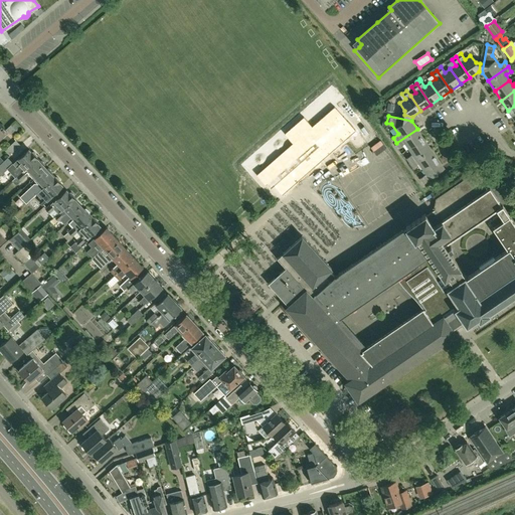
[(408,149),(423,139),(417,129),(396,143),(399,147),(405,143),(408,149)]
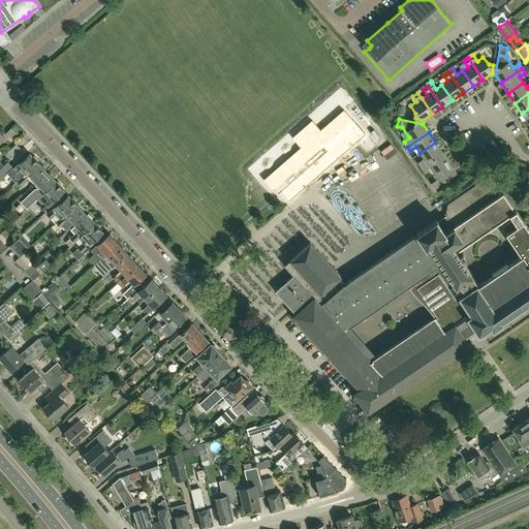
[(422,167),(442,152),(435,143),(419,153),(424,158),(417,162),(422,167)]
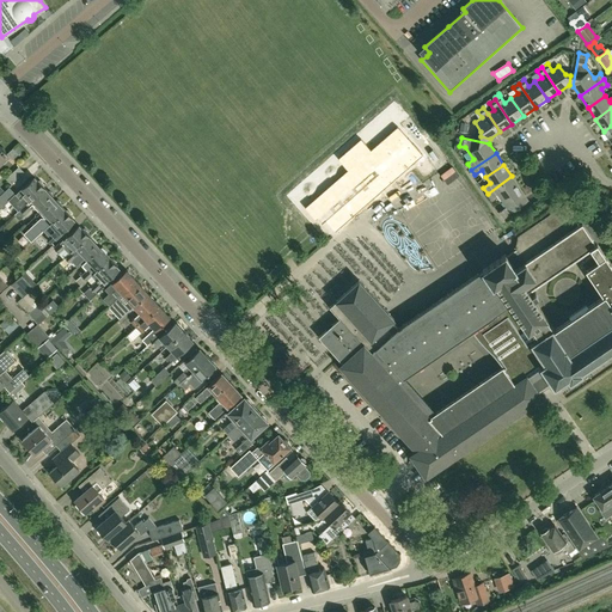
[(25,172),(19,167),(7,178),(12,184),(25,172)]
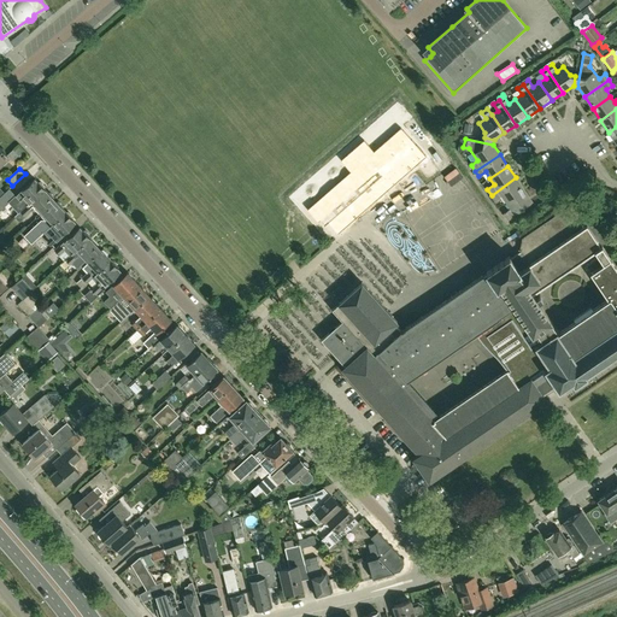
[(371,193),(370,193),(378,204),(407,180),(399,169),(398,170),(383,182),(377,187),(371,193)]
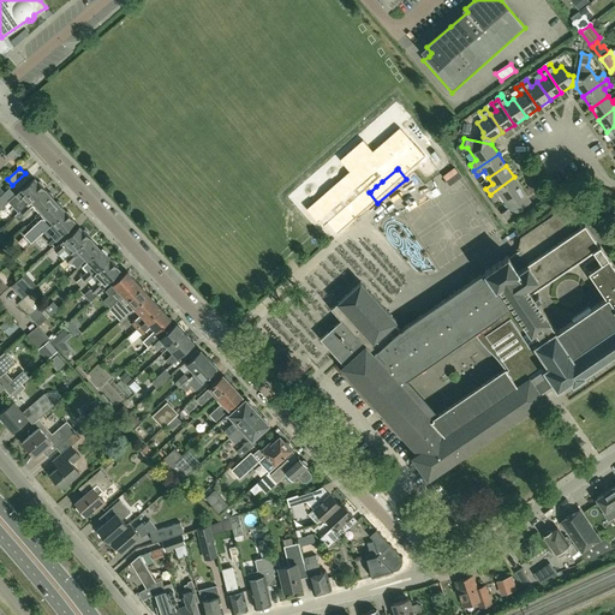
[(523,189),(514,177),(490,195),(494,199),(500,195),(505,202),(523,189)]
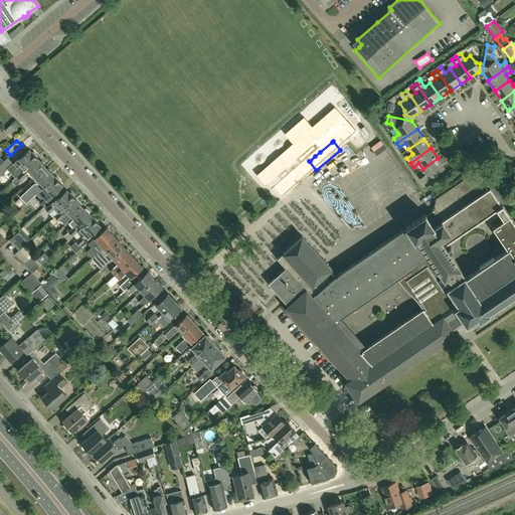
[(25,169),(36,158),(37,158),(29,150),(20,158),(9,168),(12,172),(21,164),(25,169)]
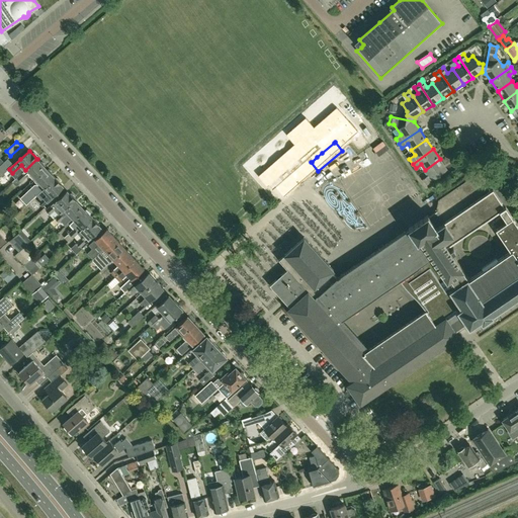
[(39,163),(36,159),(25,170),(17,177),(21,181),(29,174),(33,179),(35,177),(35,178),(46,169),(45,167),(46,165),(42,162),(39,163)]
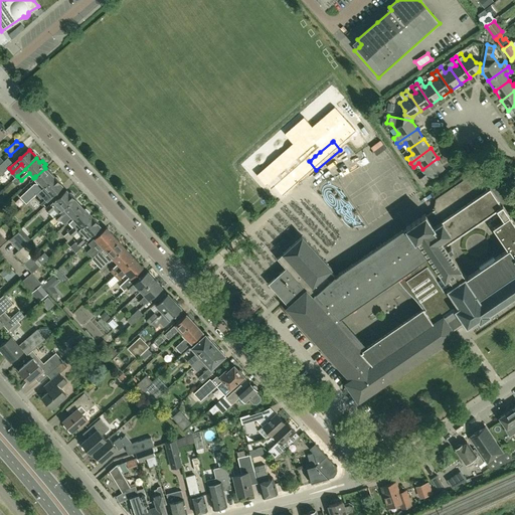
[(445,169),(438,158),(422,169),(426,174),(420,178),(423,183),(445,169)]
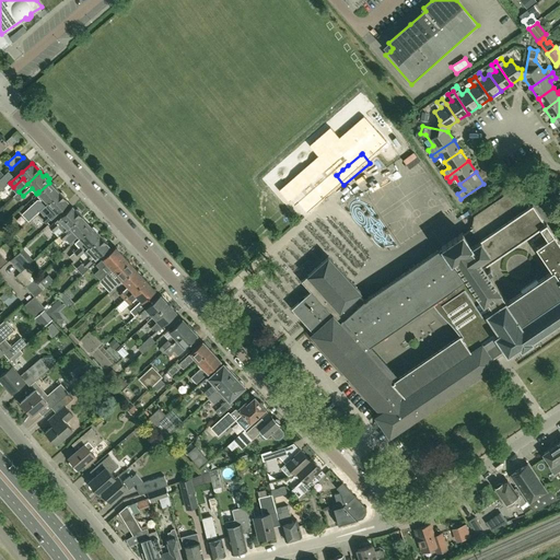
[(559,241),(547,221),(553,217),(552,214),(556,212),(548,200),(544,203),(527,179),(475,216),(473,228),(464,233),(463,232),(442,246),(364,300),(359,293),(361,291),(357,287),(329,256),(302,280),(311,291),(304,296),(306,300),(301,304),(299,302),(292,307),(306,324),(311,328),(313,330),(315,331),(313,335),(382,411),(376,415),(389,434),(494,362),(486,349),(499,340),(508,354),(520,346),(522,349),(535,341),(534,339),(559,321),(559,241)]
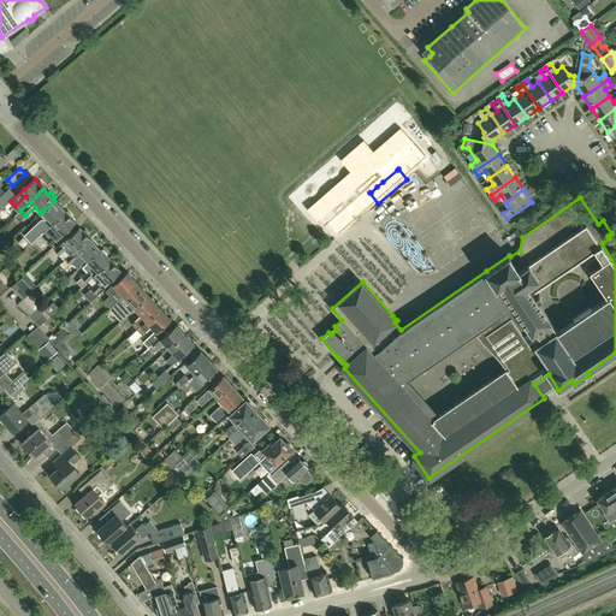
[(65,213),(65,212),(61,208),(63,206),(59,201),(55,202),(54,201),(42,212),(43,212),(41,214),(47,220),(37,229),(42,234),(45,231),(65,213)]
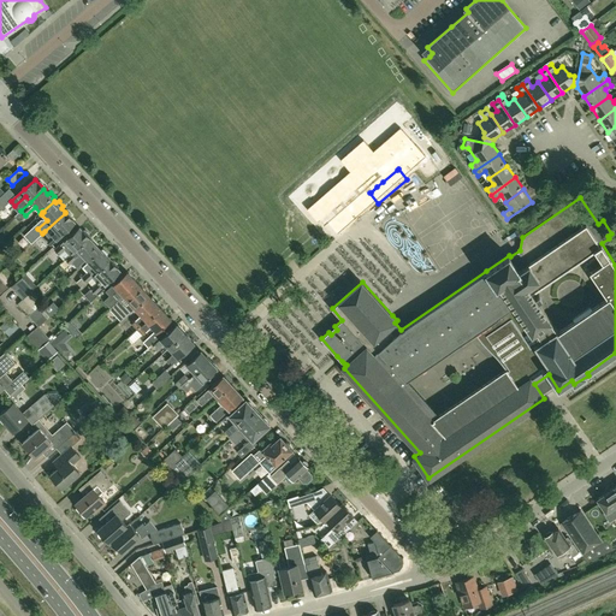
[(75,221),(65,212),(65,213),(45,231),(49,237),(47,241),(51,246),(65,232),(64,232),(75,221)]
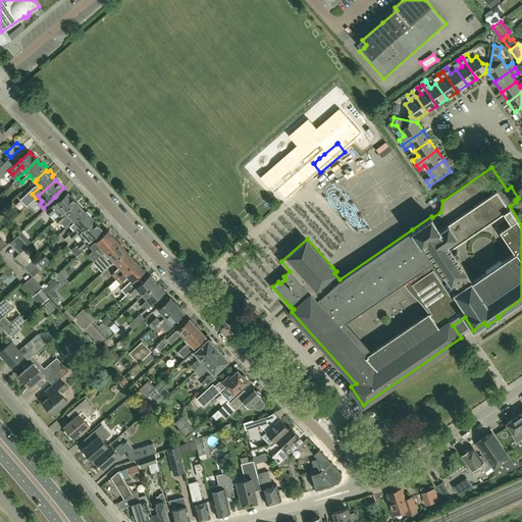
[(76,201),(68,193),(58,201),(47,211),(50,215),(54,212),(59,216),(75,201),(75,202),(76,201)]
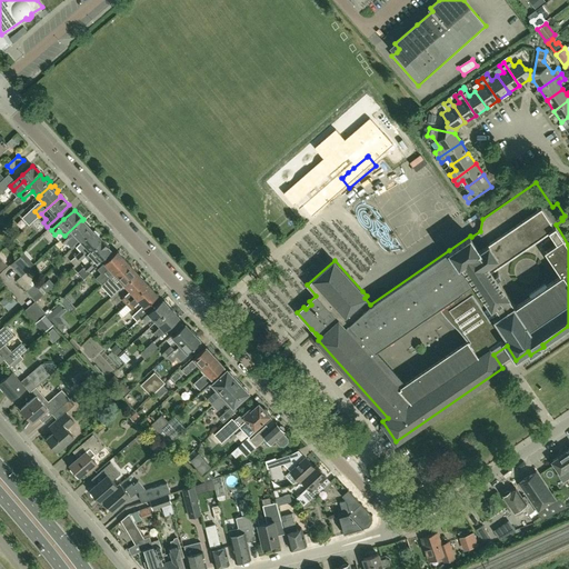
[(81,240),(92,230),(82,220),(82,219),(65,236),(60,239),(69,249),(80,238),(81,240)]
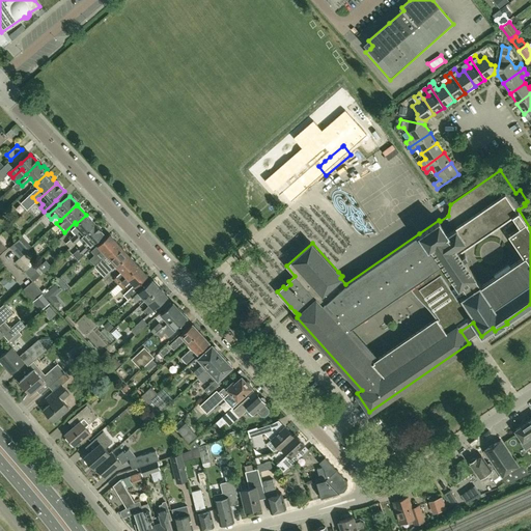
[(95,225),(95,224),(92,221),(93,219),(89,215),(87,216),(86,215),(76,224),(77,225),(72,230),(76,234),(71,239),(75,244),(83,236),(95,225)]
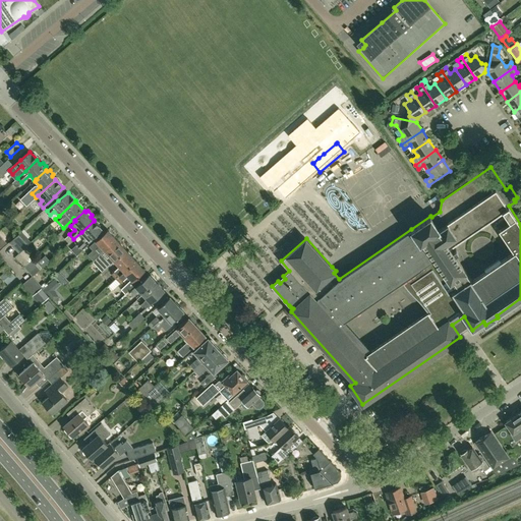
[(93,237),(102,228),(94,220),(94,221),(81,232),(85,236),(77,244),(81,248),(93,237)]
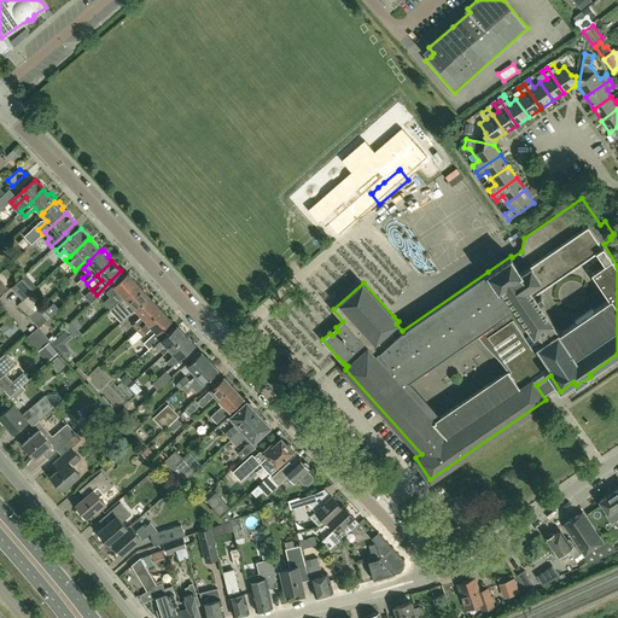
[(111,309),(139,284),(128,272),(106,292),(111,297),(105,302),(111,309)]
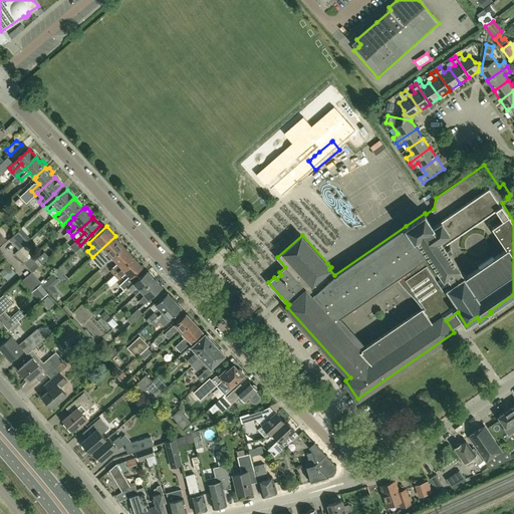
[(18,231),(10,239),(20,249),(28,241),(18,231)]
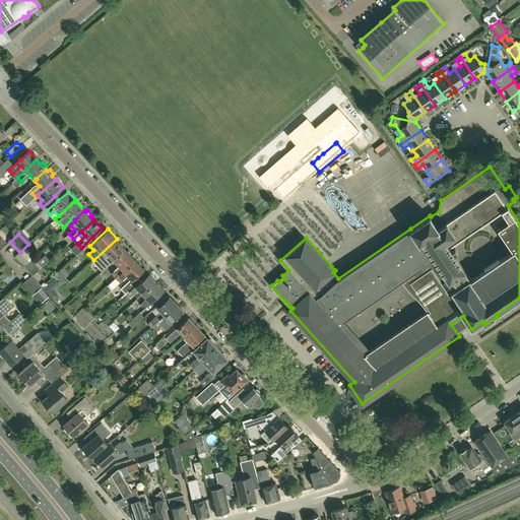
[(103,270),(126,249),(117,239),(93,260),(103,270)]
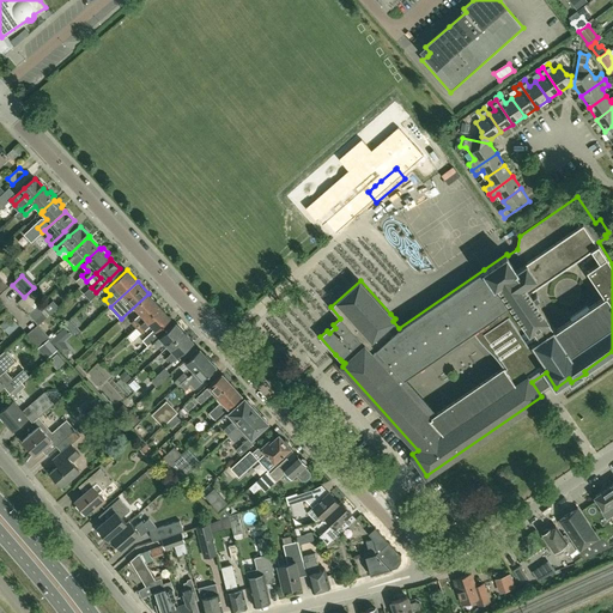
[(132,322),(137,327),(137,328),(161,307),(150,295),(135,308),(141,314),(132,322)]
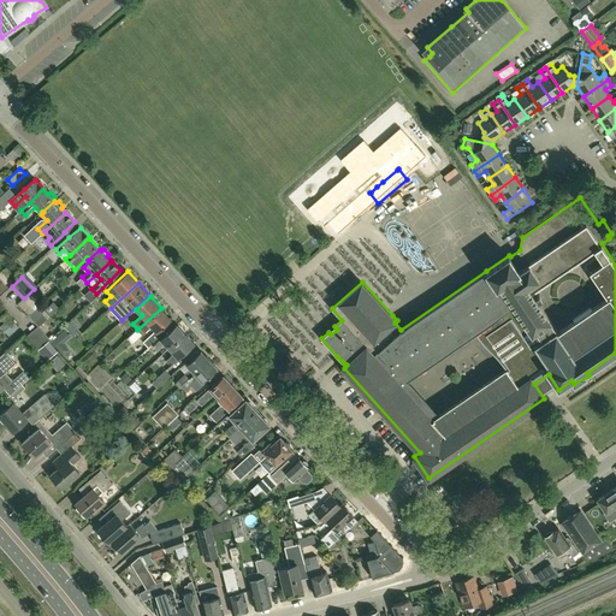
[(39,326),(39,327),(47,319),(37,308),(29,315),(39,326)]
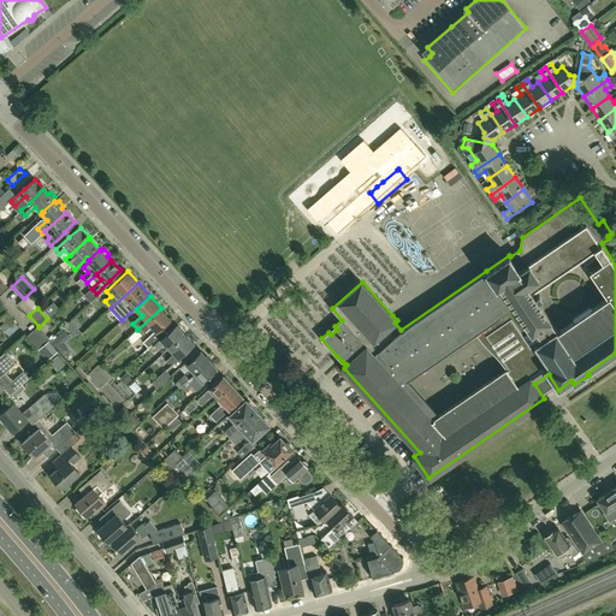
[(172,319),(161,308),(137,330),(137,329),(128,337),(134,343),(152,326),(155,331),(143,342),(148,348),(164,333),(160,330),(172,319)]
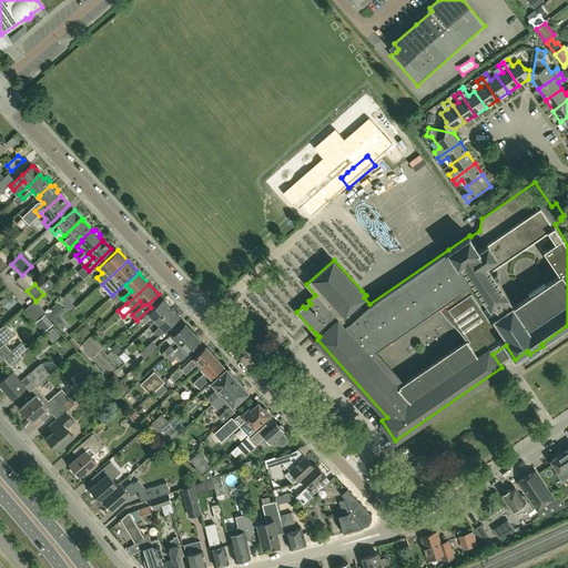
[(18,302),(10,293),(1,300),(9,308),(18,302)]
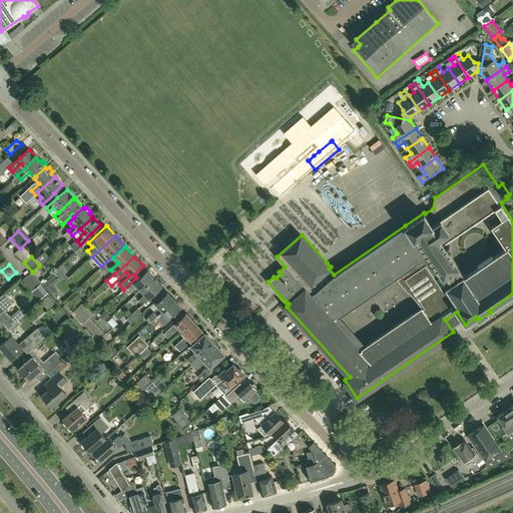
[(141,290),(154,278),(147,271),(128,288),(130,290),(136,285),(141,290)]
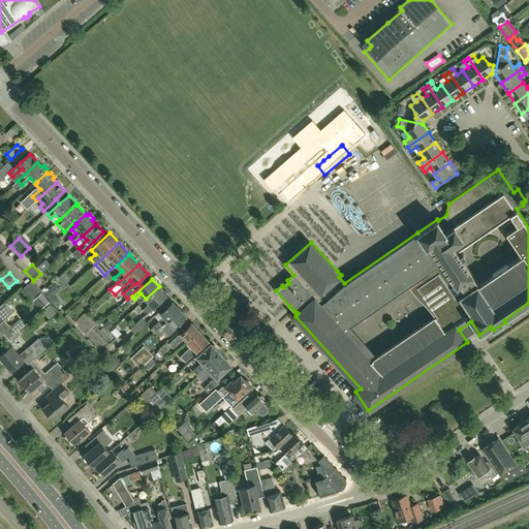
[(33,281),(33,280),(23,289),(33,300),(42,290),(33,281)]
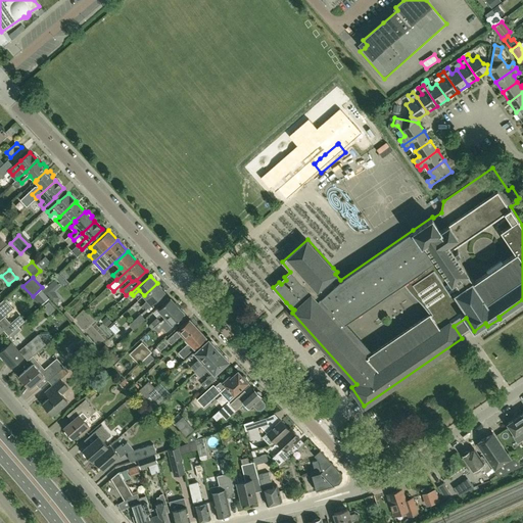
[(65,278),(60,282),(64,287),(69,283),(65,278)]
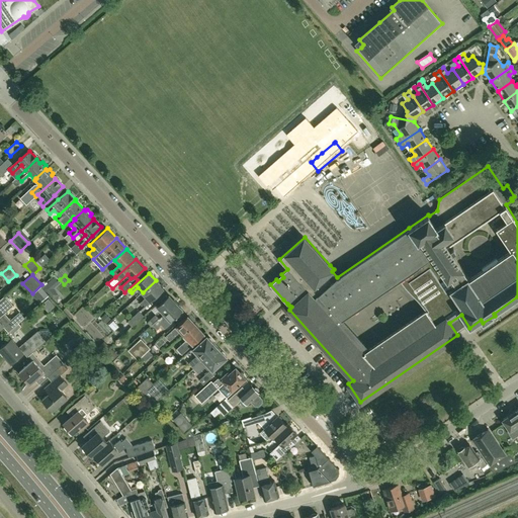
[(164,289),(156,280),(143,292),(147,296),(141,303),(145,308),(164,289)]
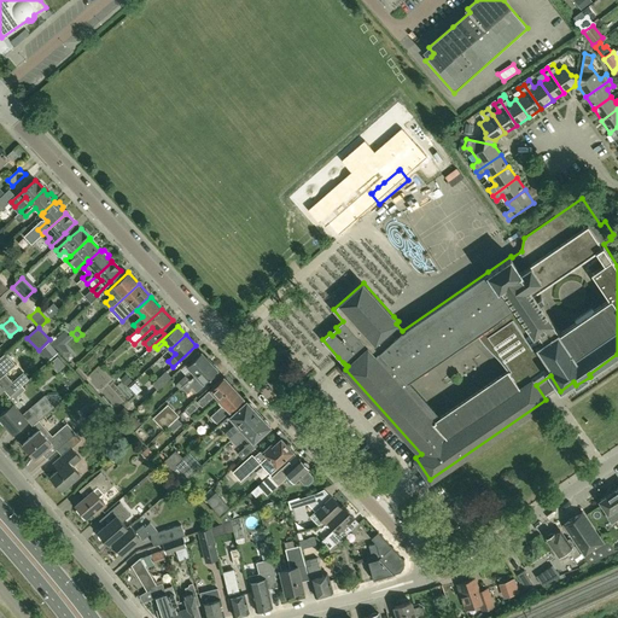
[(184,385),(210,361),(202,353),(187,365),(192,369),(179,382),(184,385)]
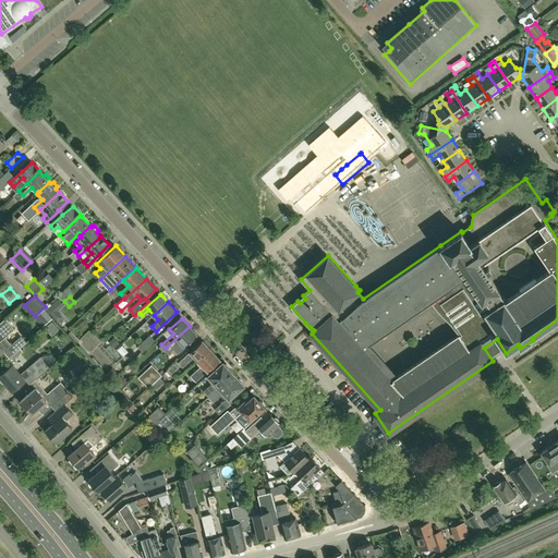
[(12,346),(5,337),(14,329),(5,319),(0,324),(0,353),(3,351),(10,358),(26,342),(22,337),(12,346)]
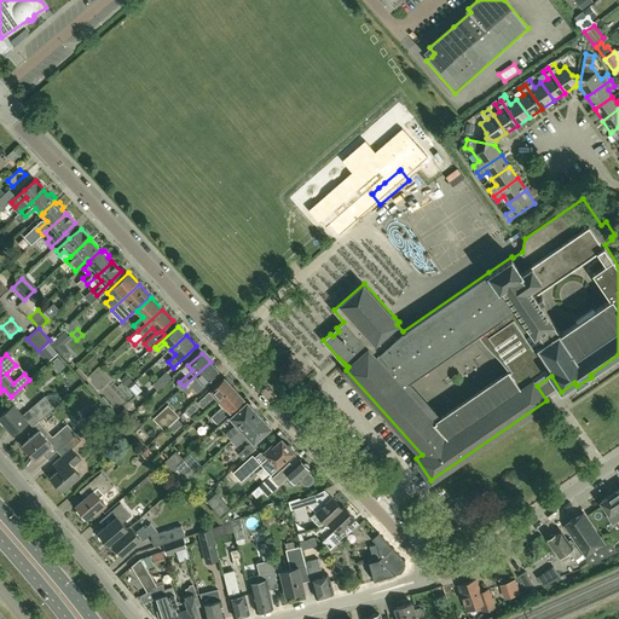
[(57,357),(53,360),(61,370),(65,365),(57,357)]
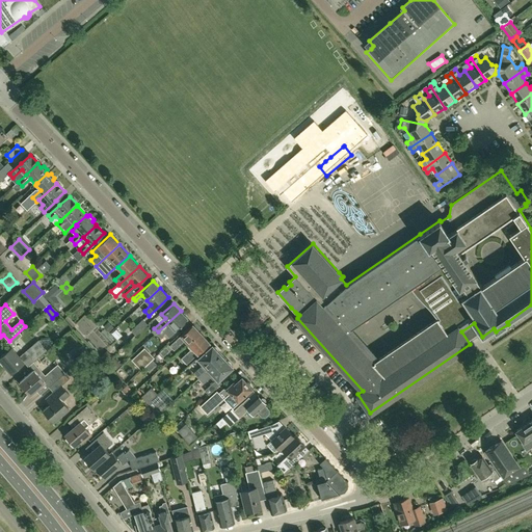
[(188,318),(181,311),(158,331),(161,336),(164,333),(169,338),(177,330),(176,329),(188,318)]
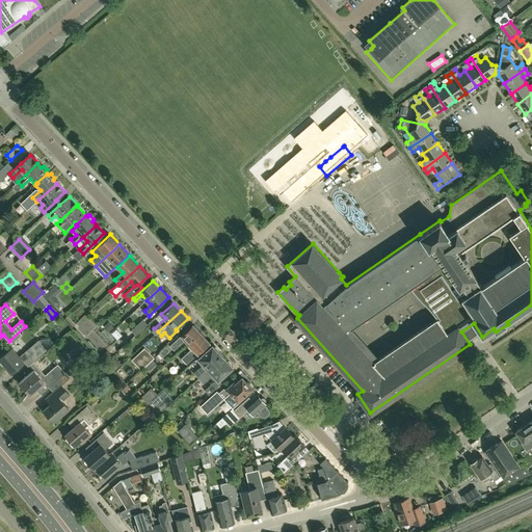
[(148,324),(143,320),(131,330),(135,336),(148,324)]
